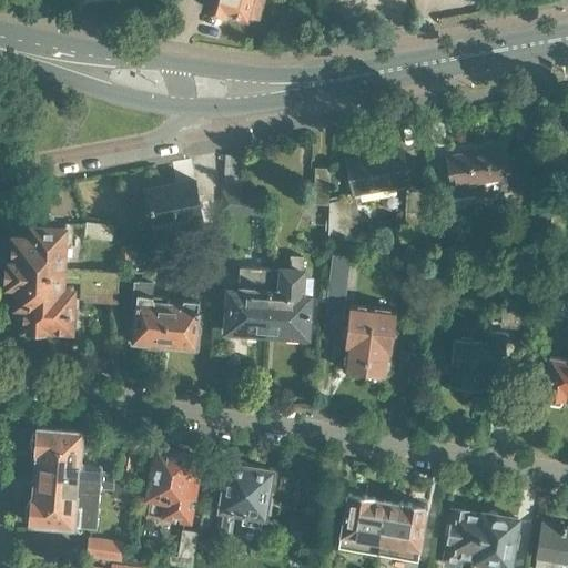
[(226,10),(256,19),(262,0),(205,0),(204,6),(225,12),(226,10)]
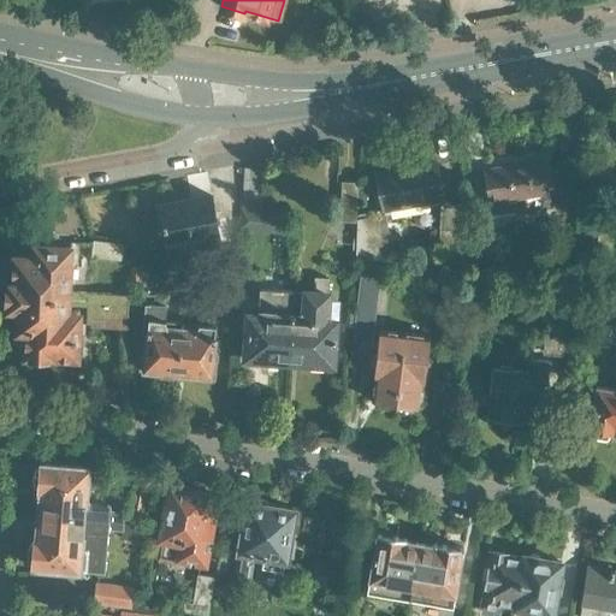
[(585,132),(567,131),(566,130),(562,170),(562,171),(563,171),(561,190),(561,203),(578,205),(580,172),(581,172),(585,132)]
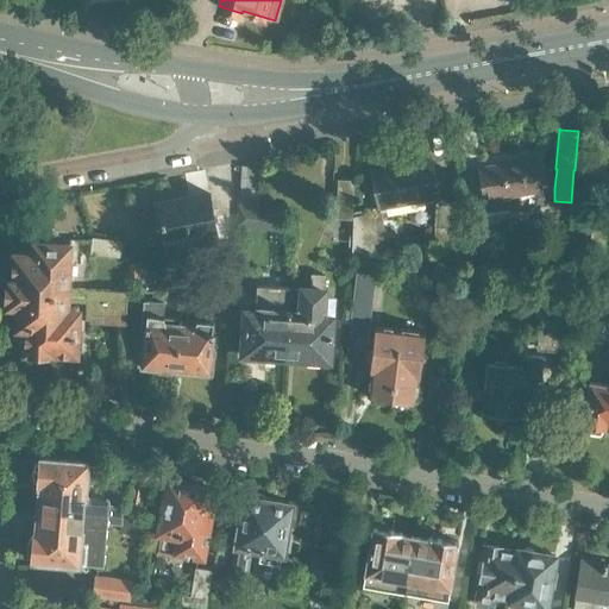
[(556,168),(544,167),(541,157),(481,168),(488,211),(510,207),(509,196),(554,188),(557,169),(556,169),(556,168)]
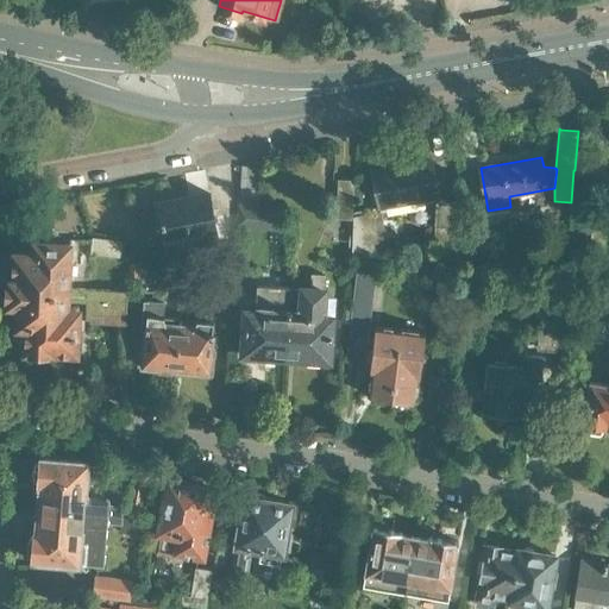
[(431,161),(371,173),(378,207),(438,196),(431,161)]
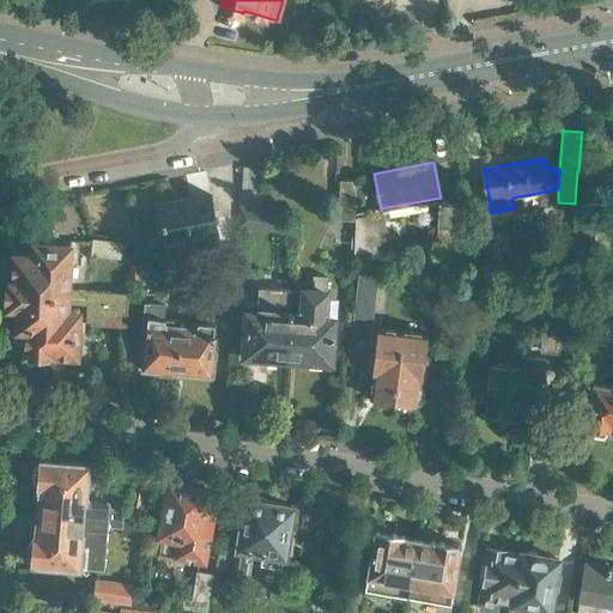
[(341,181),(339,219),(354,220),(357,182),(341,181)]
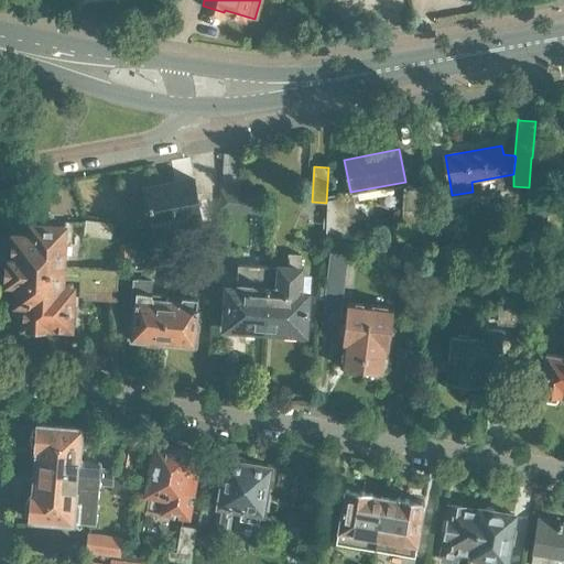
[(165,229),(202,223),(193,179),(143,187),(145,202),(138,203),(142,227),(164,223),(165,229)]
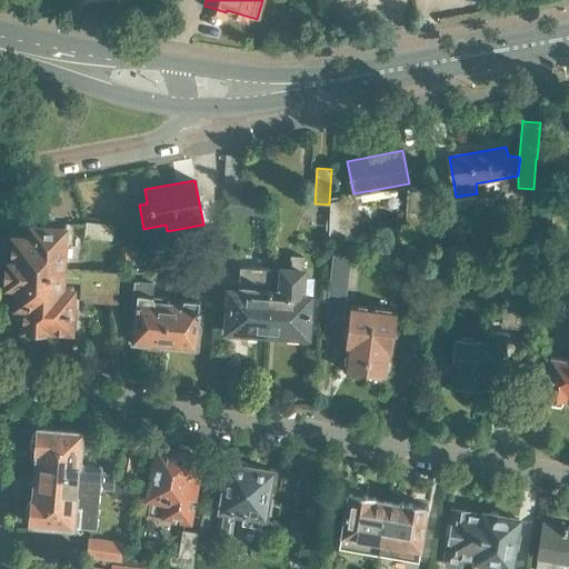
[(363,233),(356,195),(331,200),(330,233),(363,233)]
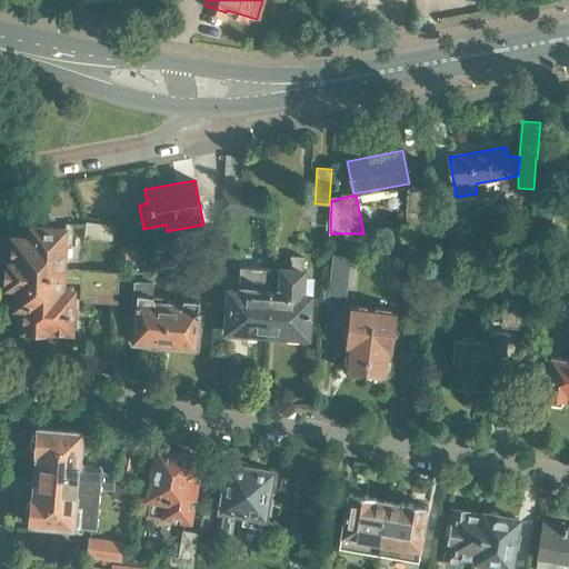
[(407,213),(407,240),(423,240),(423,219),(423,213),(408,213),(407,213)]
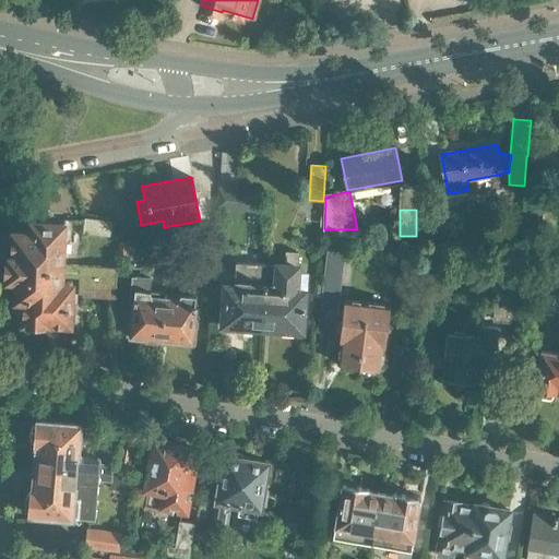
[(84,233),(110,235),(113,219),(85,217),(84,233)]
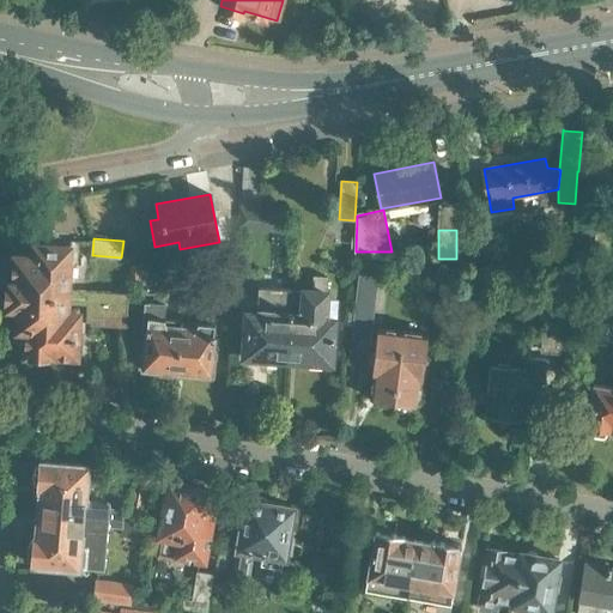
[(67,290),(68,290),(71,248),(34,244),(32,256),(13,256),(12,260),(5,259),(1,262),(0,272),(0,280),(2,283),(8,284),(10,308),(19,308),(19,309),(40,310),(41,298),(67,299),(67,290)]
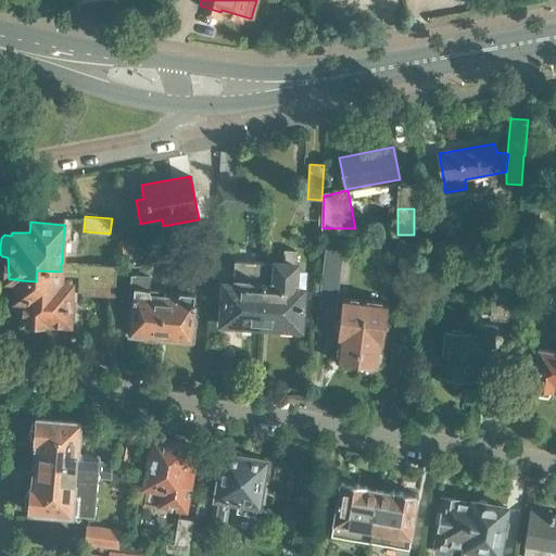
[(187,249),(201,250),(214,252),(216,225),(199,224),(198,237),(188,237),(187,249)]
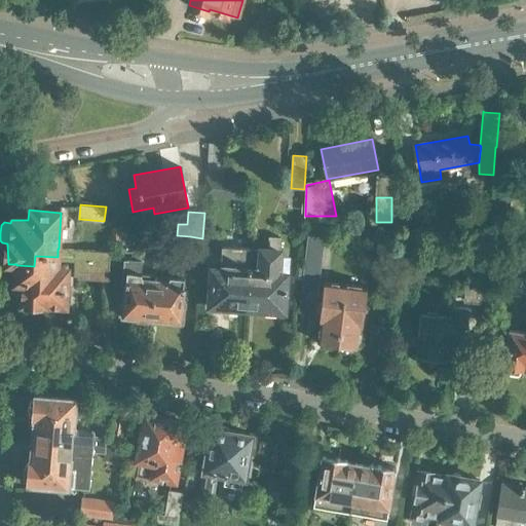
[(113,228),(112,240),(120,241),(121,229),(113,228)]
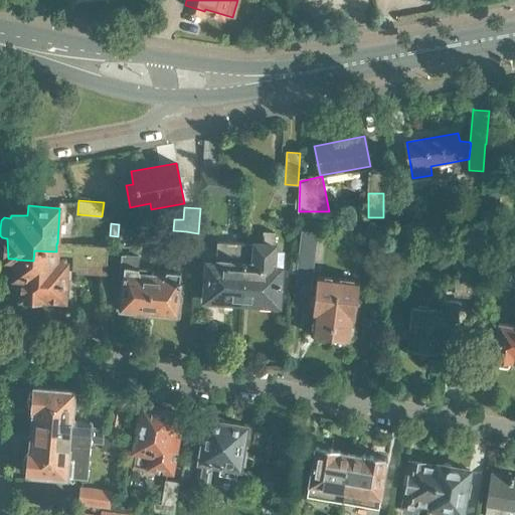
[(224,305),(226,302),(240,303),(244,242),(235,242),(236,228),(218,227),(217,241),(218,241),(217,258),(215,260),(208,259),(205,300),(211,301),(213,304),(224,305)]
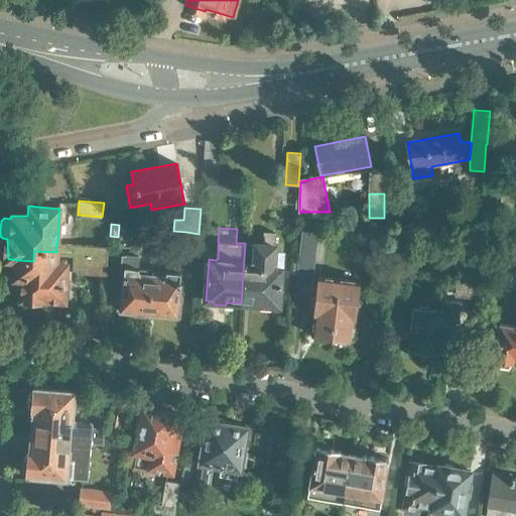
[(253,244),(245,243),(241,303),(259,304),(260,307),(271,308),(273,305),(279,305),(282,258),(277,257),(278,242),(275,242),(276,232),(265,231),(264,241),(253,240),(253,244)]
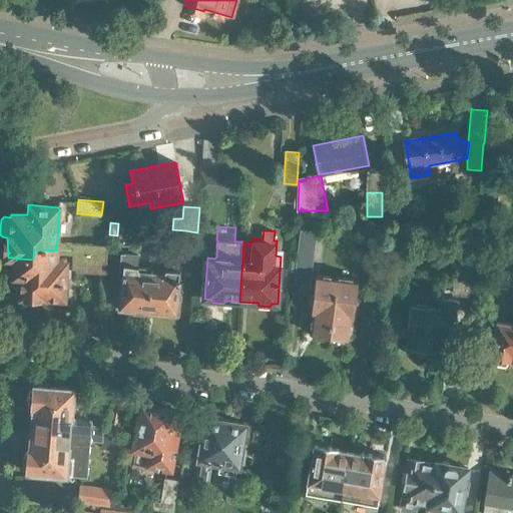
[(197,232),(185,230),(184,257),(195,258),(197,232)]
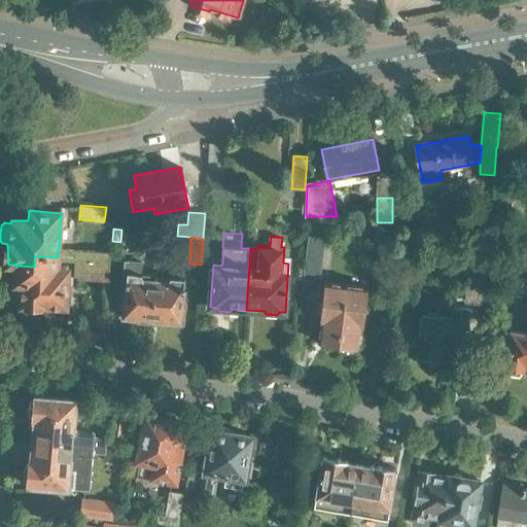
[(301,267),(300,278),(304,278),(303,290),(318,292),(324,238),(309,237),(306,267),(301,267)]
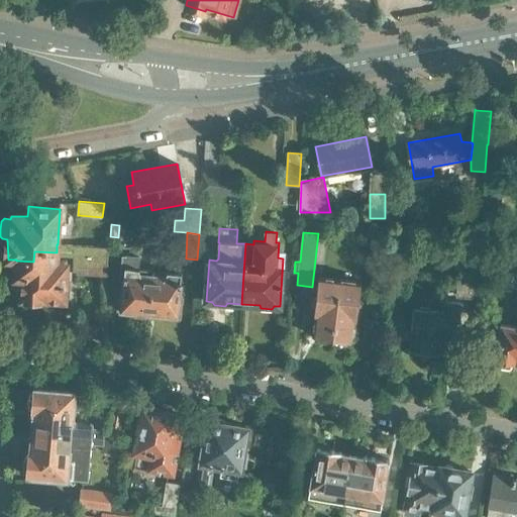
[(33,262),(16,261),(14,277),(11,280),(11,295),(13,298),(21,298),(21,300),(23,300),(27,304),(38,304),(41,300),(43,300),(43,299),(65,301),(67,280),(68,280),(69,264),(58,263),(58,255),(73,255),(72,271),(76,271),(76,273),(106,275),(108,247),(58,244),(57,244),(57,252),(34,251),(33,262)]
